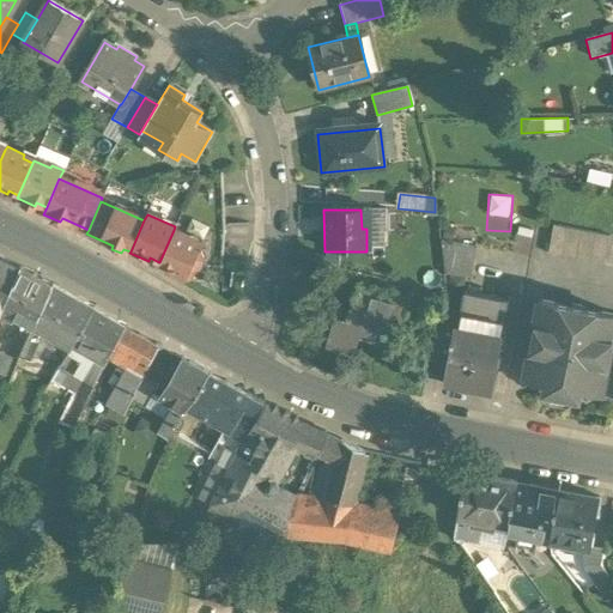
[(610,237),(553,226),(547,254),(604,265),(610,237)]
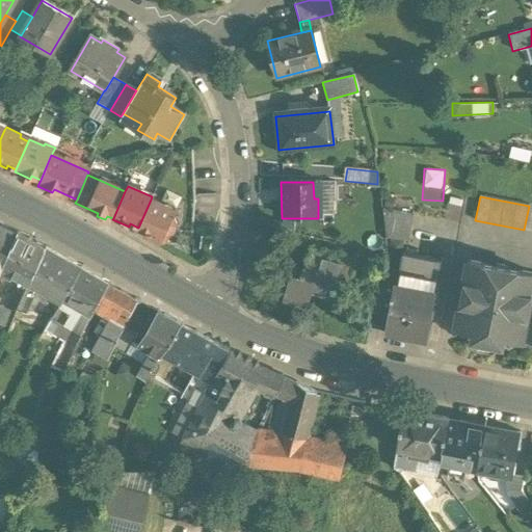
[(175,210),(151,200),(138,228),(137,230),(151,236),(150,239),(161,244),(165,242),(169,233),(173,232),(176,224),(173,216),(175,210)]
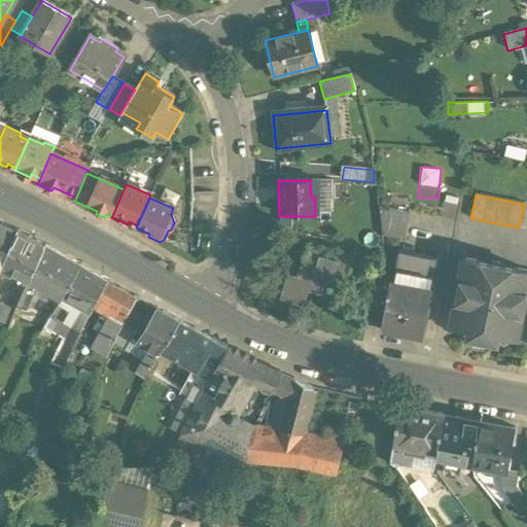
[(409,215),(379,209),(382,238),(403,241),(409,215)]
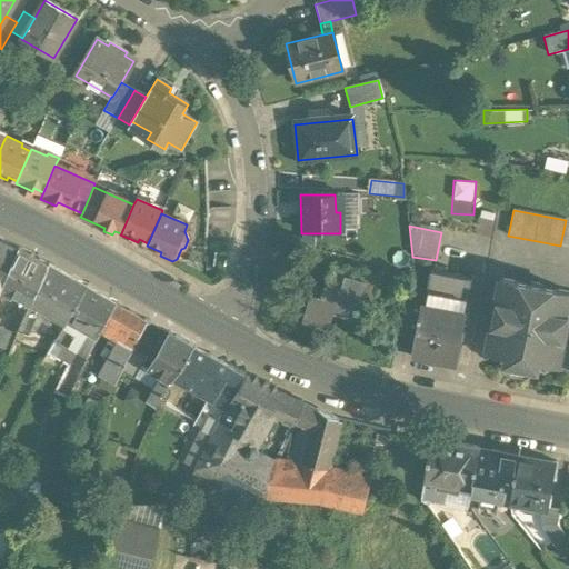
[(0,287),(16,250),(0,242),(0,287)]
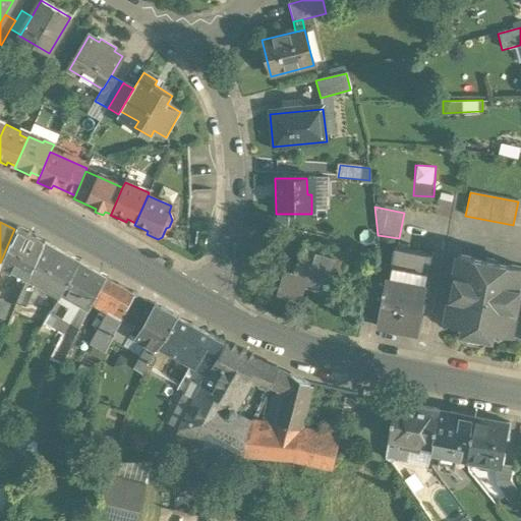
[(44,244),(16,229),(15,230),(14,229),(0,263),(0,267),(11,273),(12,269),(27,277),(44,244)]
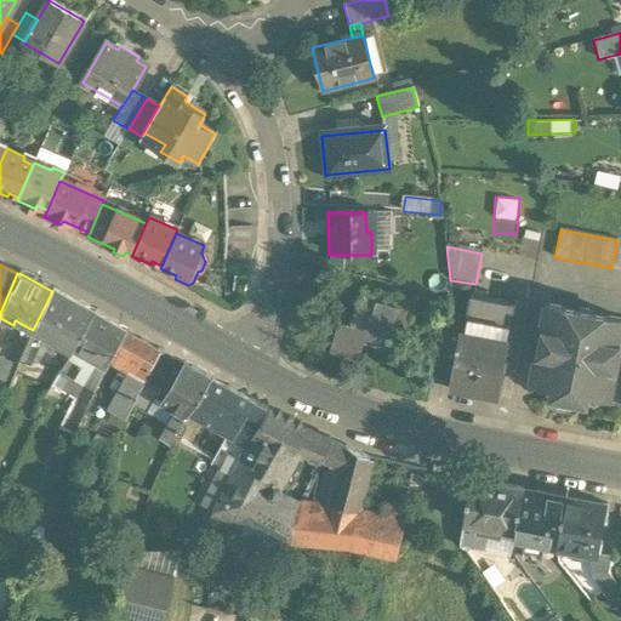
[(91,312),(52,291),(33,330),(41,335),(61,346),(72,352),(73,351),(95,314),(91,312)]
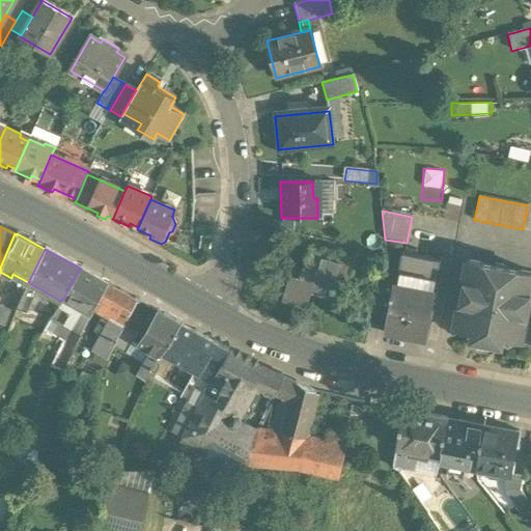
[(340,259),(310,251),(302,279),(290,276),(283,301),(305,307),(310,288),(340,298),(350,269),(338,266),(340,259)]
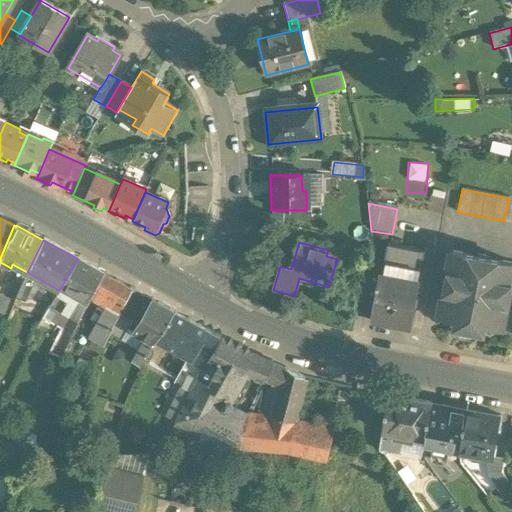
[(424,252),(387,245),(382,273),(380,273),(380,275),(417,281),(417,280),(419,280),(424,252)]
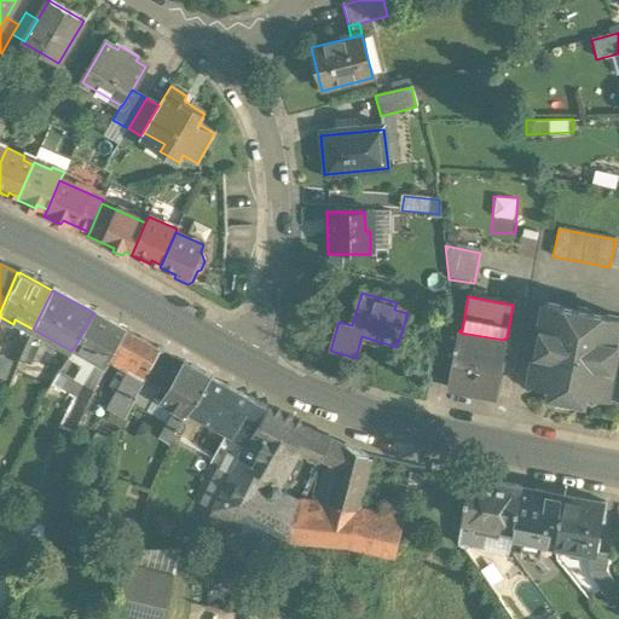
[(618,333),(618,319),(590,314),(590,312),(576,310),(576,311),(544,305),(530,381),(550,385),(549,394),(554,401),(577,406),(585,400),(586,392),(607,395),(615,353),(618,333)]
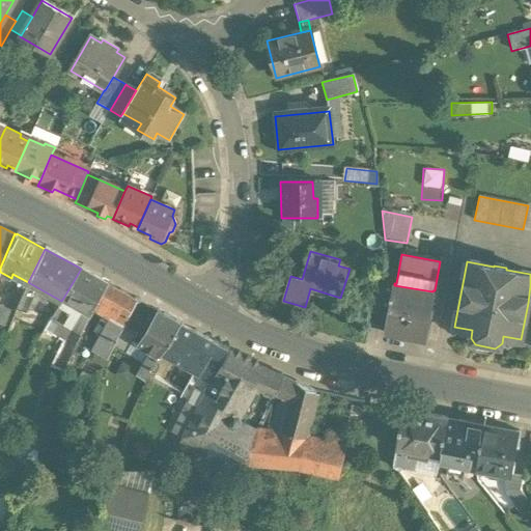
[(107,284),(83,271),(81,269),(62,300),(75,307),(90,315),(98,301),(107,284)]
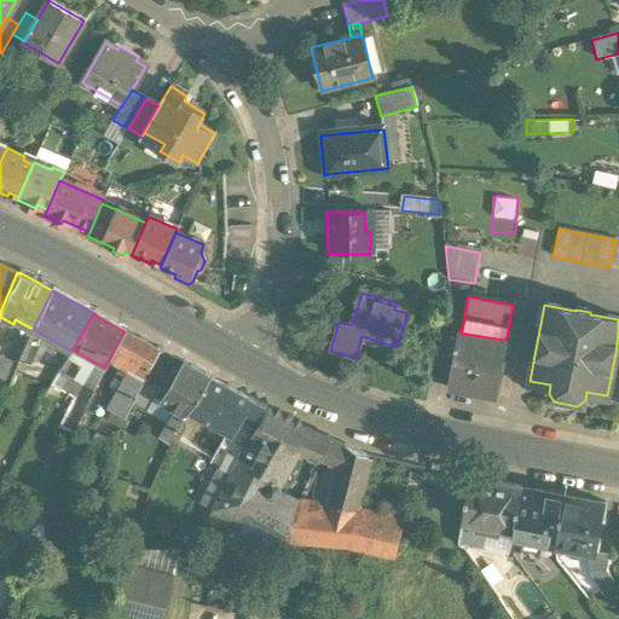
[(444,328),(431,375),(450,379),(458,330),(444,328)]
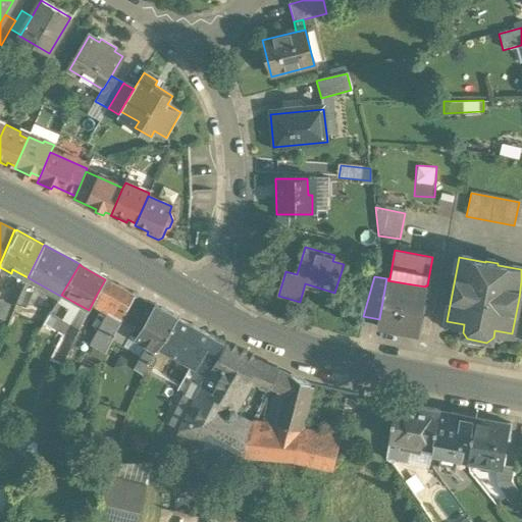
[(28,277),(16,303),(24,306),(35,281),(28,277)]
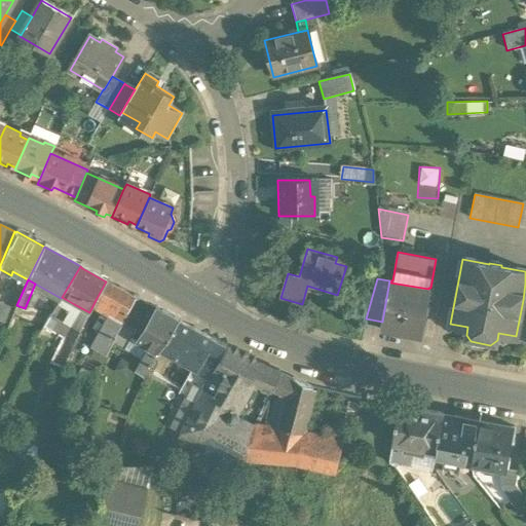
[(428,289),(390,283),(390,280),(389,280),(382,322),(380,331),(381,331),(382,330),(419,337),(419,338),(420,338),(430,288),(428,288),(428,289)]
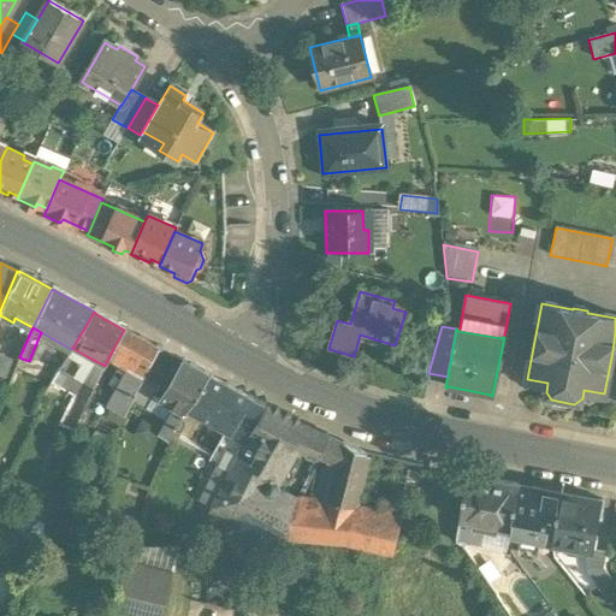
[(140,339),(124,330),(113,349),(108,359),(124,367),(140,339)]
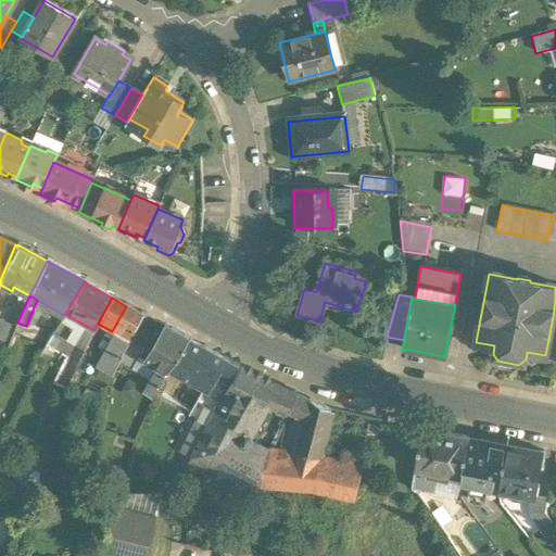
[(142,316),(126,306),(112,331),(115,333),(128,341),(142,316)]
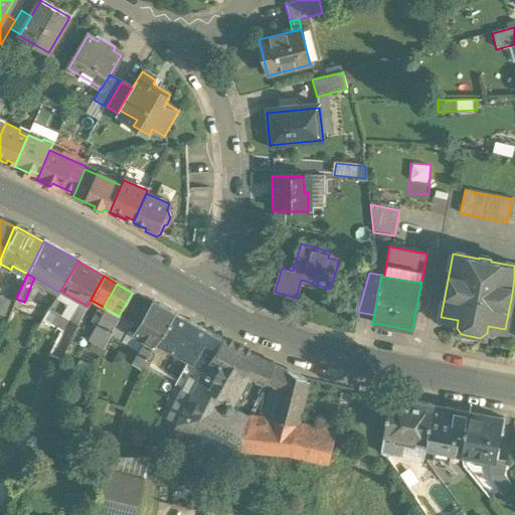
[(59,292),(50,287),(48,291),(57,296),(59,292)]
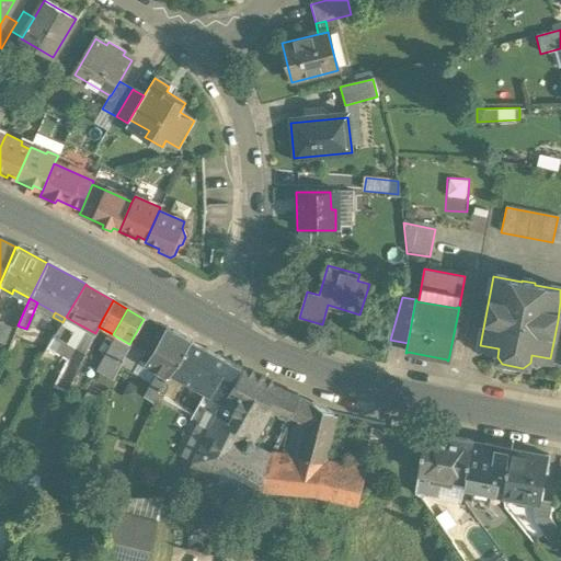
[(165,330),(144,319),(129,344),(121,359),(123,361),(132,366),(128,373),(138,378),(140,374),(145,366),(144,365),(165,330)]
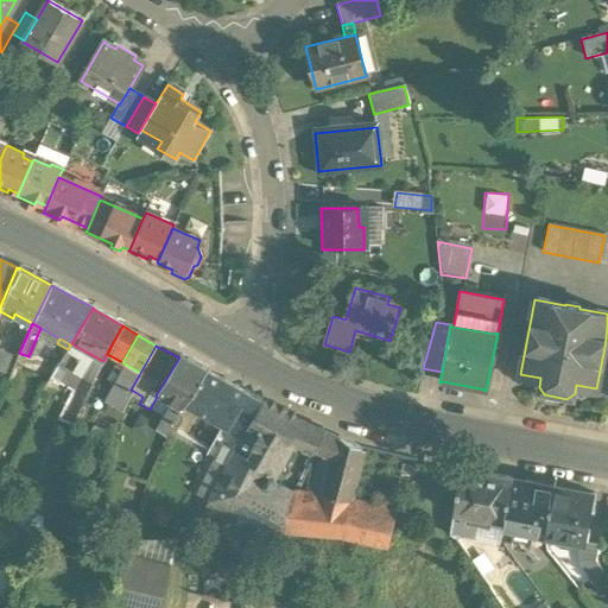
[(17,358),(0,350),(0,372),(10,377),(17,358)]
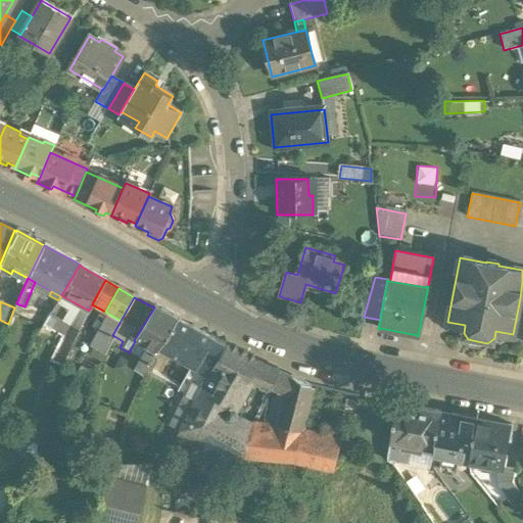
[(74,302),(62,323),(66,326),(58,342),(49,362),(61,368),(89,311),(74,302)]
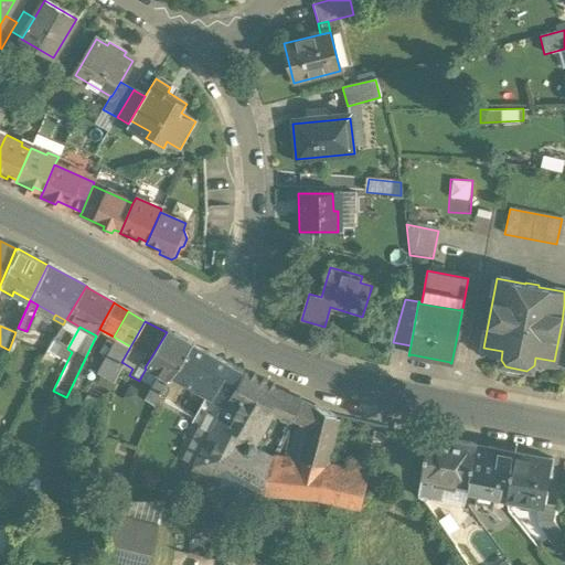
[(27,331),(18,328),(16,332),(9,350),(6,359),(10,361),(14,362),(13,365),(12,369),(34,377),(43,358),(53,341),(54,340),(27,331)]
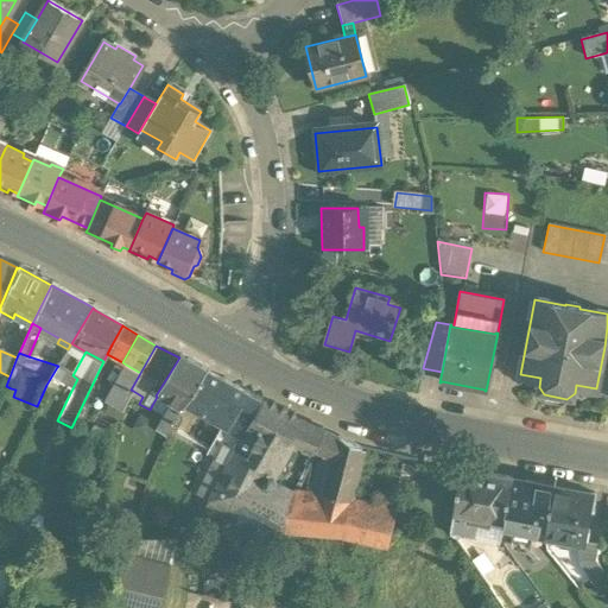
[(179,358),(156,396),(157,397),(171,405),(181,411),(184,406),(194,393),(207,372),(179,358)]
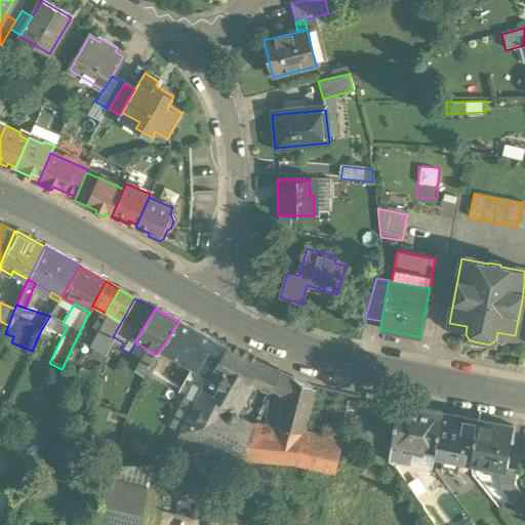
[(121,322),(109,315),(93,346),(91,346),(76,375),(92,384),(115,337),(113,336),(121,322)]
